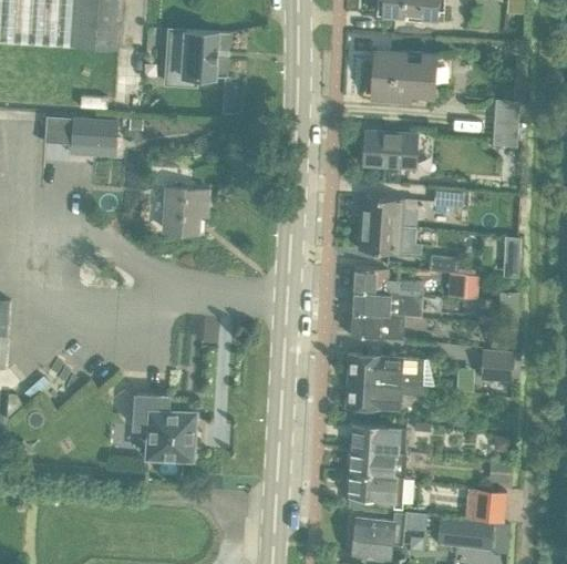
[(0,0),(0,43),(121,52),(123,0),(0,0)]
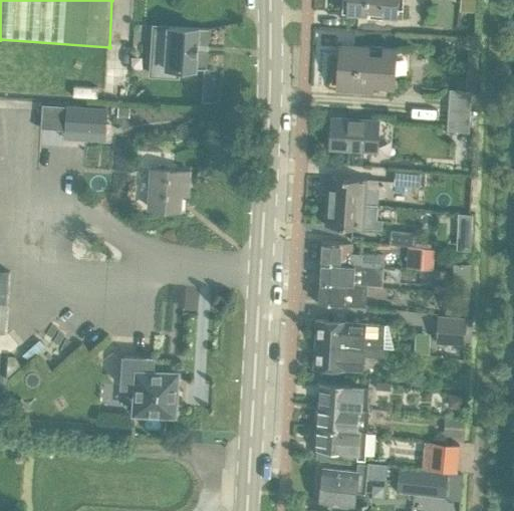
[(348,0),(347,15),(396,18),(396,0),(348,0)]
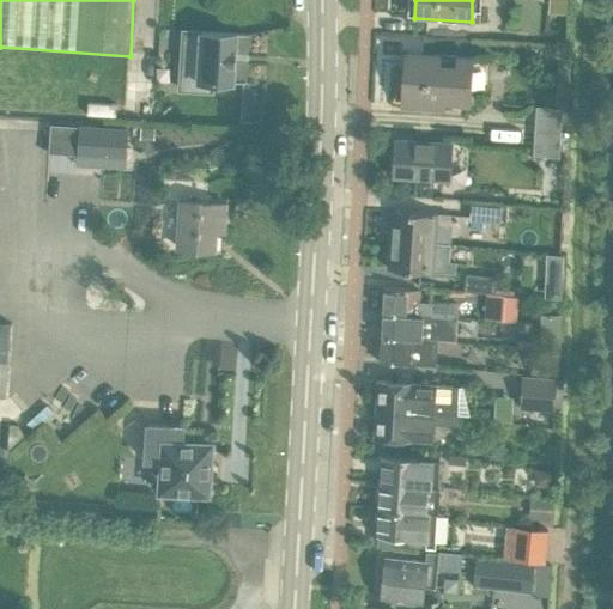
[(183,52),(180,92),(212,93),(212,85),(246,86),(249,38),(201,36),(200,53),(183,52)]
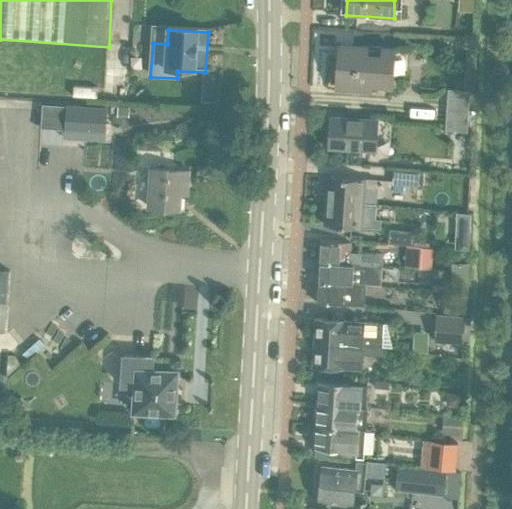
[(336,84),(391,87),(394,50),(338,47),(336,84)]
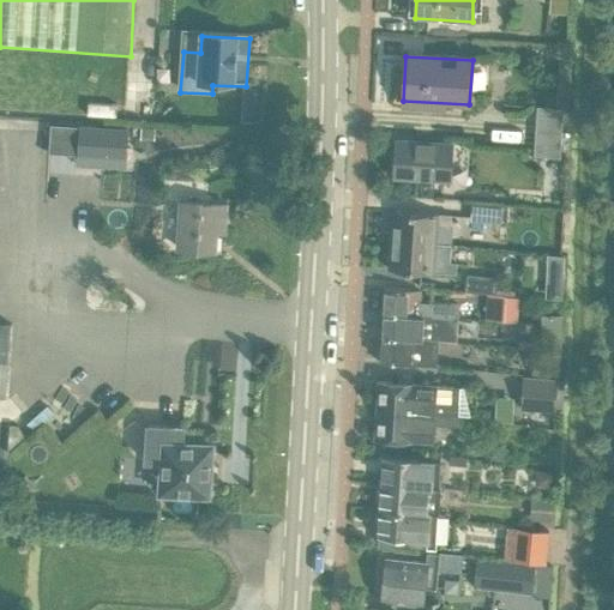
[(534,133),(560,136),(563,112),(535,110),(534,133)]
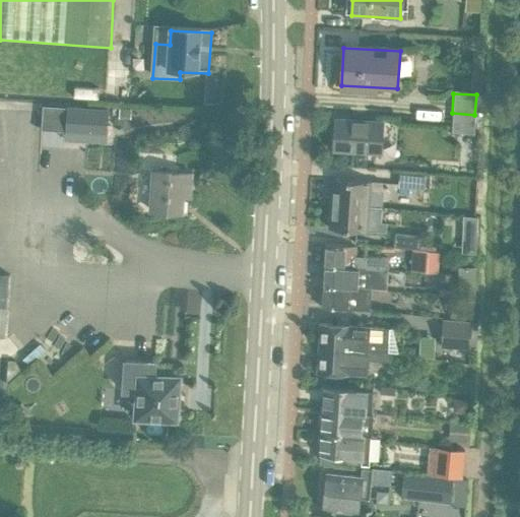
[(70,108),(68,133),(88,135),(99,135),(107,136),(108,111),(70,108)]
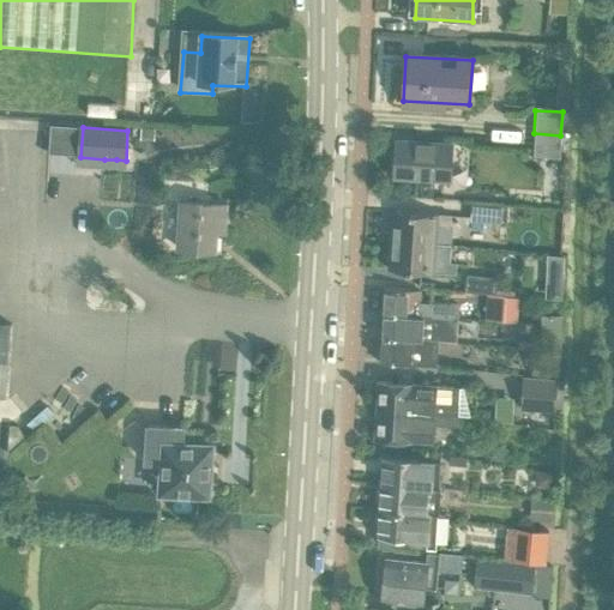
[(559,159),(560,136),(534,133),(533,157),(559,159)]
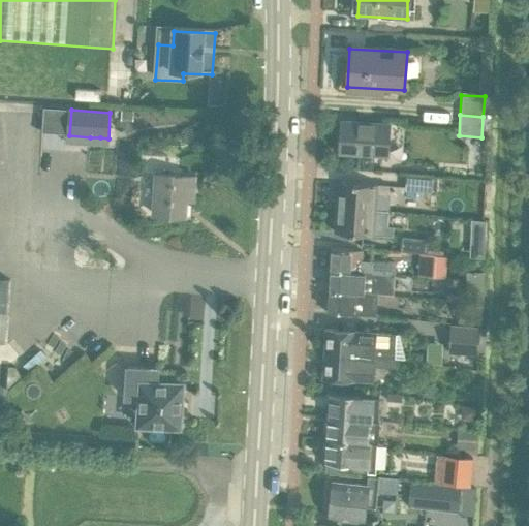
[(386,157),(389,126),(341,123),(340,154),(386,157)]
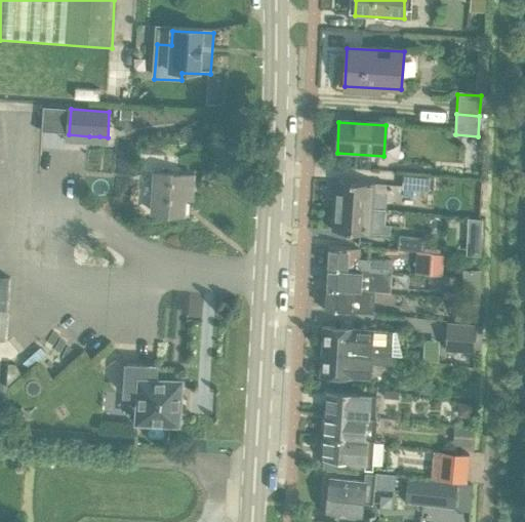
[(155,215),(186,216),(186,201),(193,202),(195,177),(157,175),(155,215)]
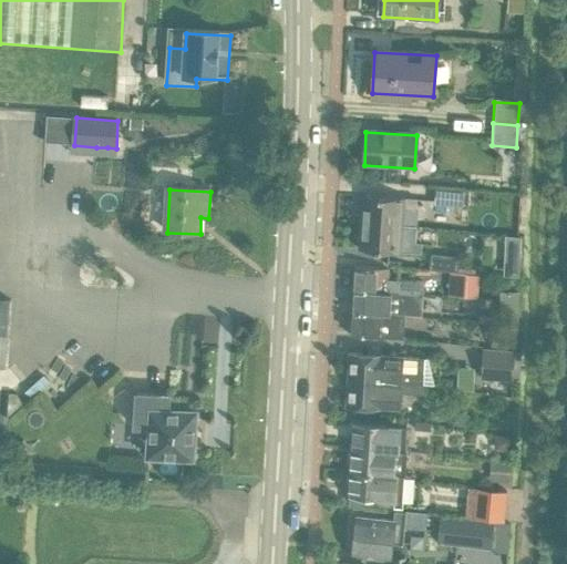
[(435,190),(434,205),(462,207),(463,191),(435,190)]
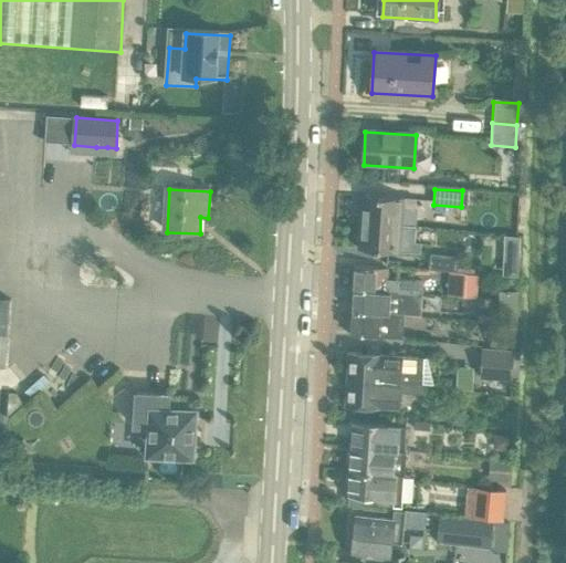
[(360,223),(402,226),(402,209),(416,210),(416,199),(362,197),(360,223)]
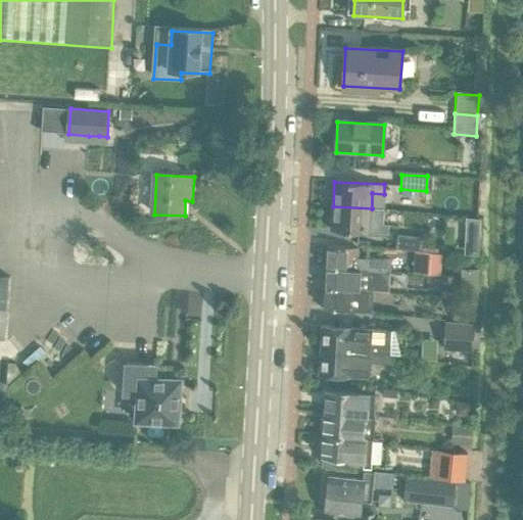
[(333,206),(331,231),(382,234),(389,234),(389,227),(383,226),(384,209),(372,208),(333,206)]
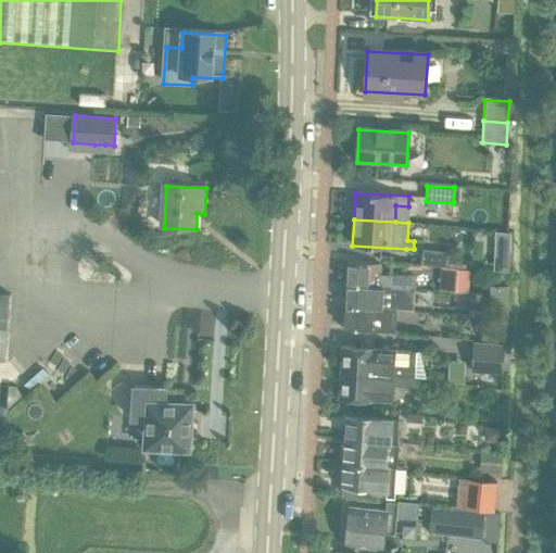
[(447,269),(450,254),(422,251),(421,267),(447,269)]
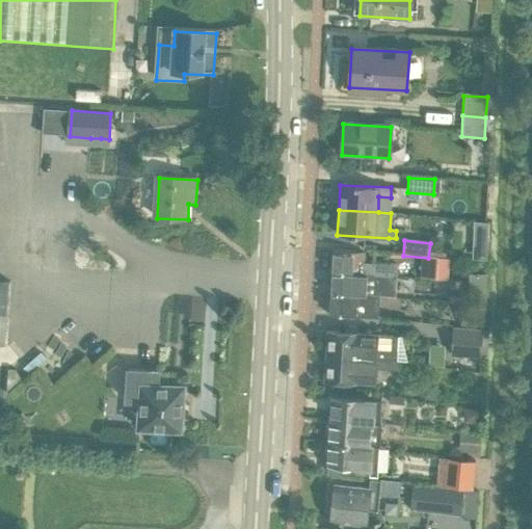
[(487,248),(473,247),(472,261),(487,261),(487,248)]
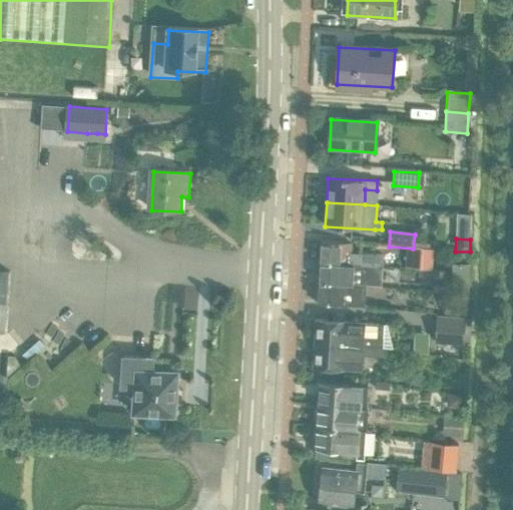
[(321,244),(320,265),(366,267),(382,269),(383,268),(383,257),(381,257),(350,256),(351,245),(321,244)]
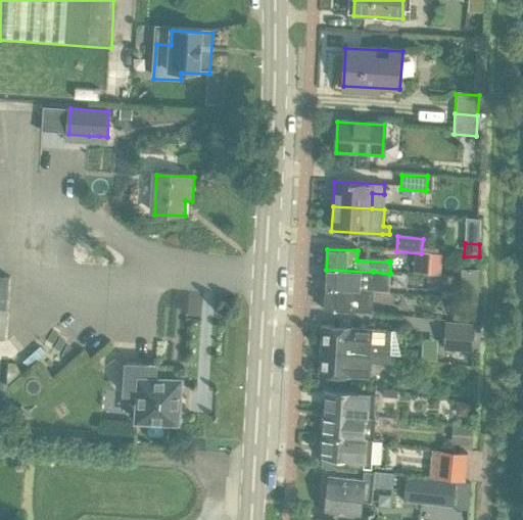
[(426,255),(424,276),(440,277),(442,256),(426,255)]
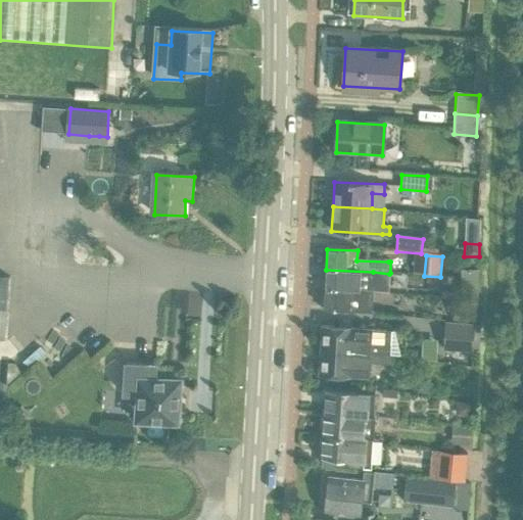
[(460,292),(459,301),(478,301),(479,269),(461,269),(460,292)]
